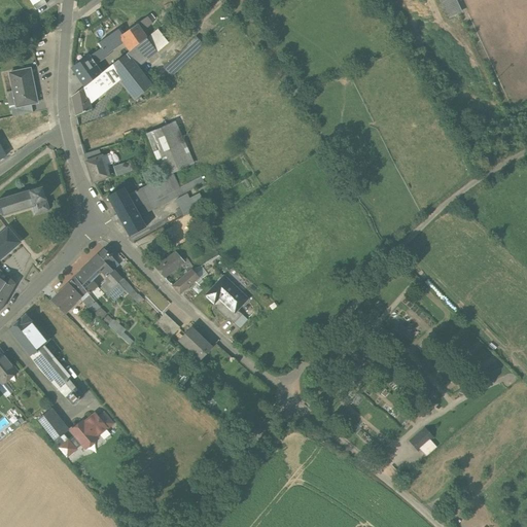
[(456,0),(440,0),(449,19),(462,12),(456,0)]
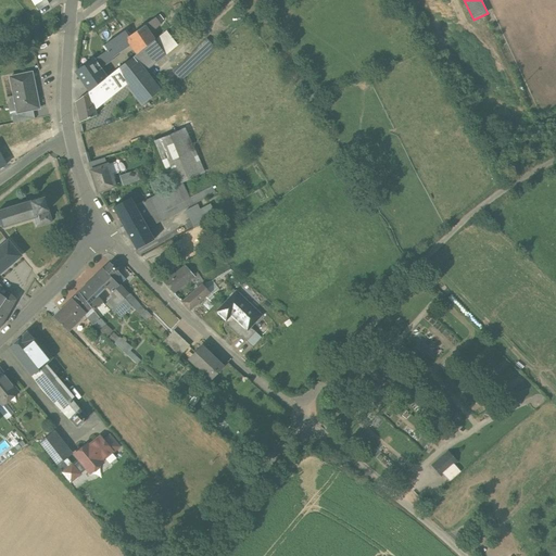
[(155,17),(128,37),(130,41),(139,53),(154,40),(149,34),(164,20),(161,14),(155,17)]
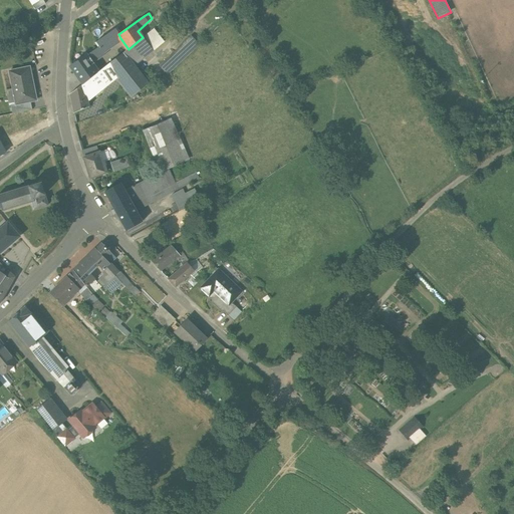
[(129,49),(123,53),(135,68),(144,59),(153,51),(150,47),(170,31),(167,26),(169,25),(165,20),(143,37),(129,49)]
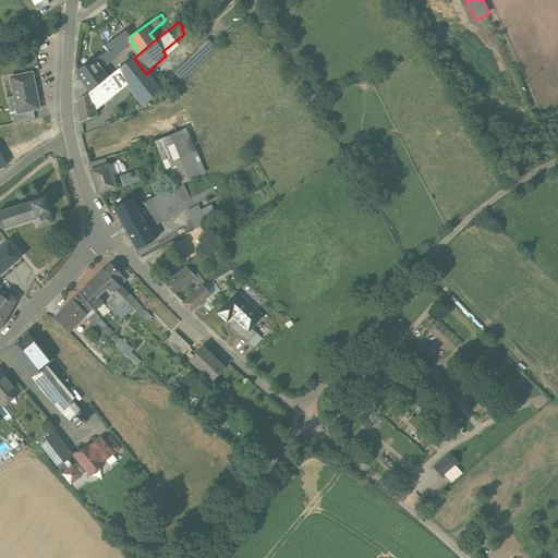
[(105,46),(109,51),(112,55),(131,41),(129,37),(125,32),(105,46)]
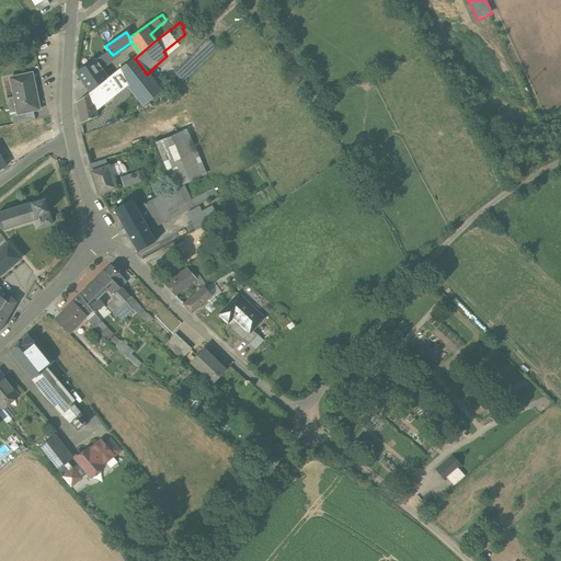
[(174,71),(183,81),(217,49),(208,41),(174,71)]
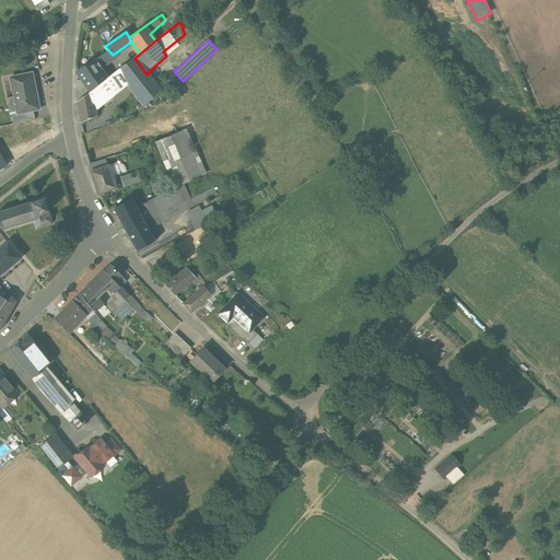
[(109,51),(78,73),(91,92),(107,79),(98,68),(114,58),(113,55),(109,51)]
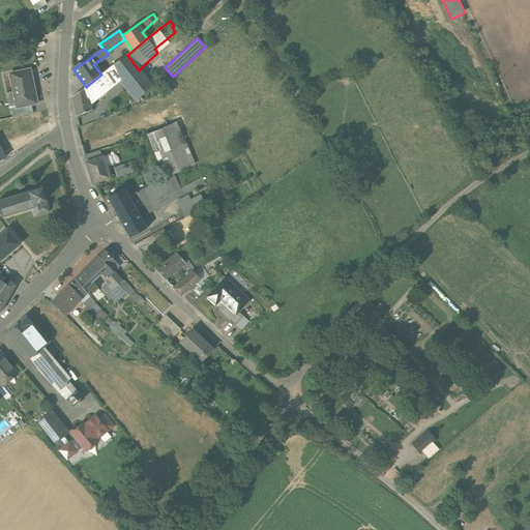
[(139,70),(127,55),(112,67),(118,77),(137,99),(152,86),(139,70)]
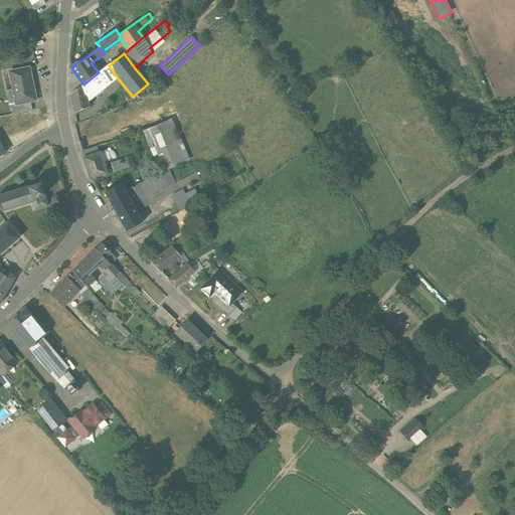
[(83,84),(81,87),(83,97),(87,98),(115,74),(109,65),(102,70),(99,72),(83,84)]
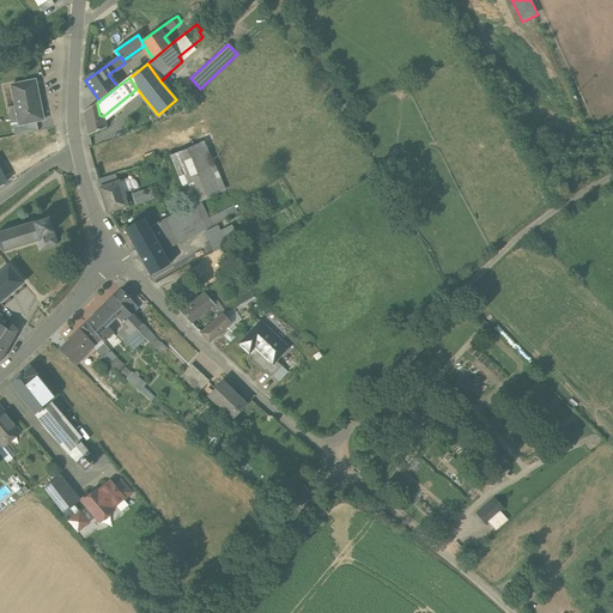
[(35,82),(11,86),(19,126),(37,121),(43,121),(35,82)]
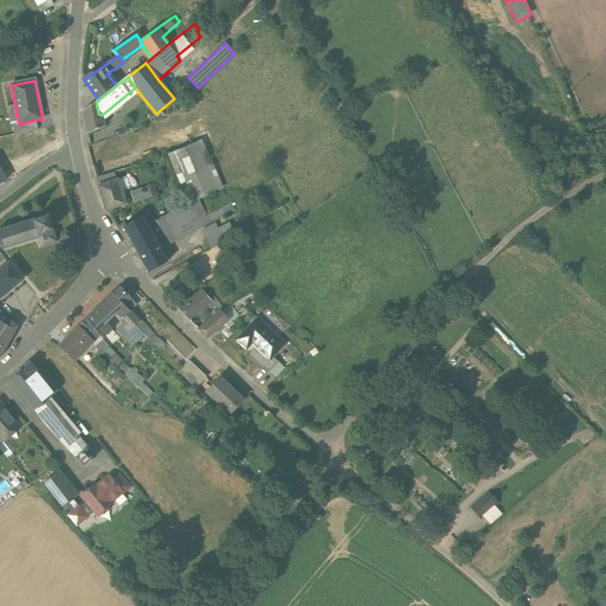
[(96,102),(81,113),(85,130),(102,127),(98,114),(96,102)]
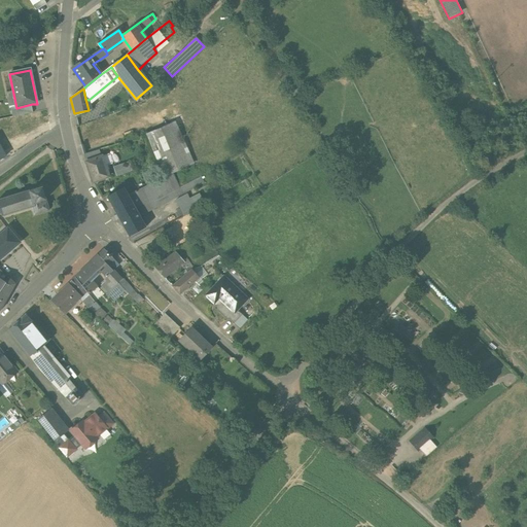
[(32,104),(16,108),(11,109),(12,117),(34,113),(32,104)]
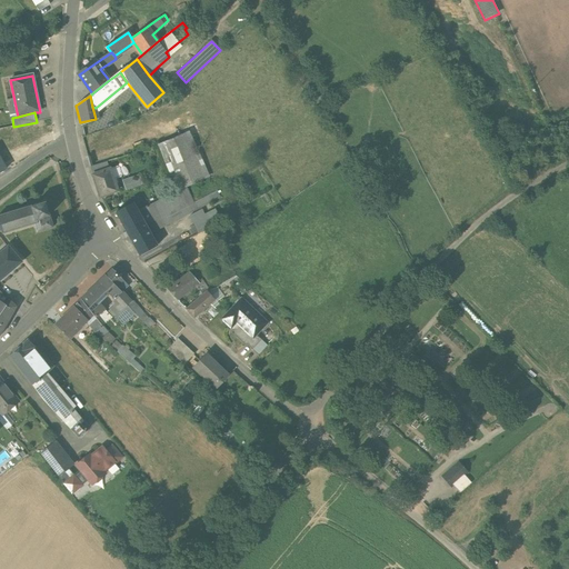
[(210,177),(190,130),(189,130),(160,143),(177,191),(187,187),(210,177)]
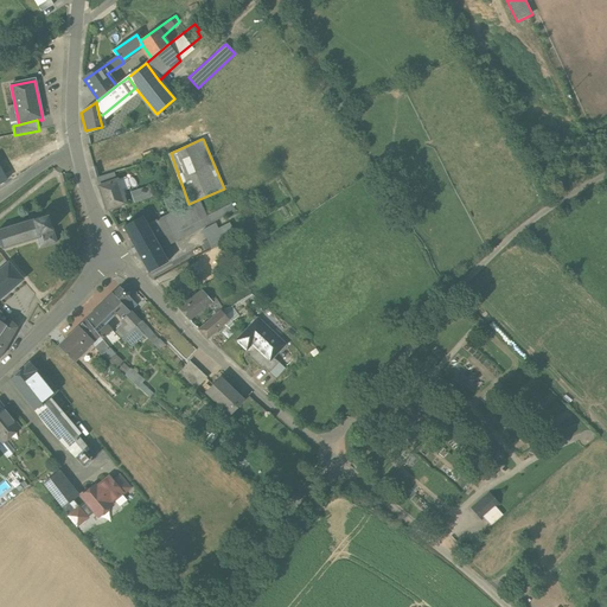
[(117,180),(98,187),(107,210),(126,204),(122,196),(126,196),(123,191),(129,189),(131,186),(127,179),(125,178),(117,180)]
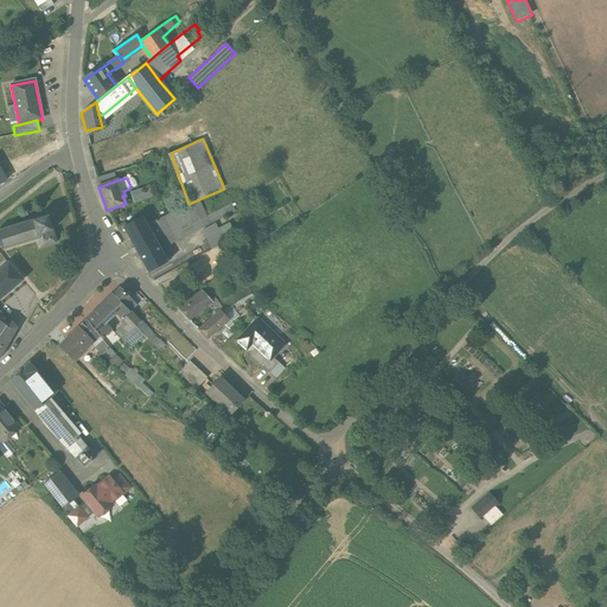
[(151,187),(131,193),(134,203),(153,197),(151,187)]
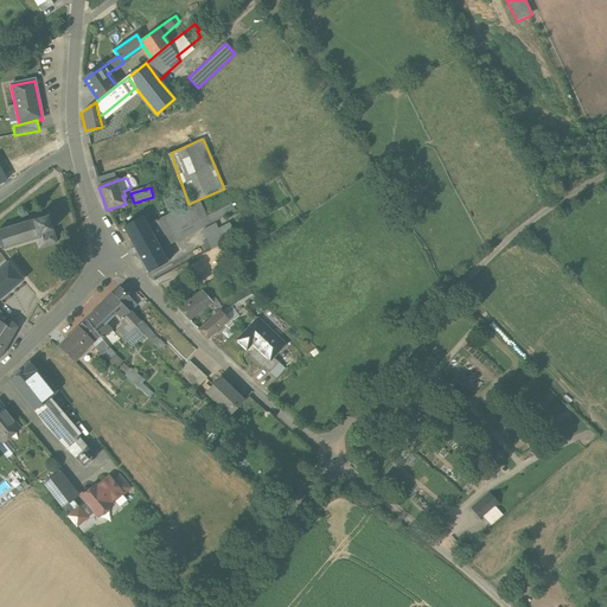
[(174,211),(147,225),(154,237),(159,235),(165,246),(202,228),(212,223),(236,211),(231,203),(209,216),(199,199),(193,203),(198,215),(191,218),(189,213),(186,215),(187,217),(179,221),(174,211)]
